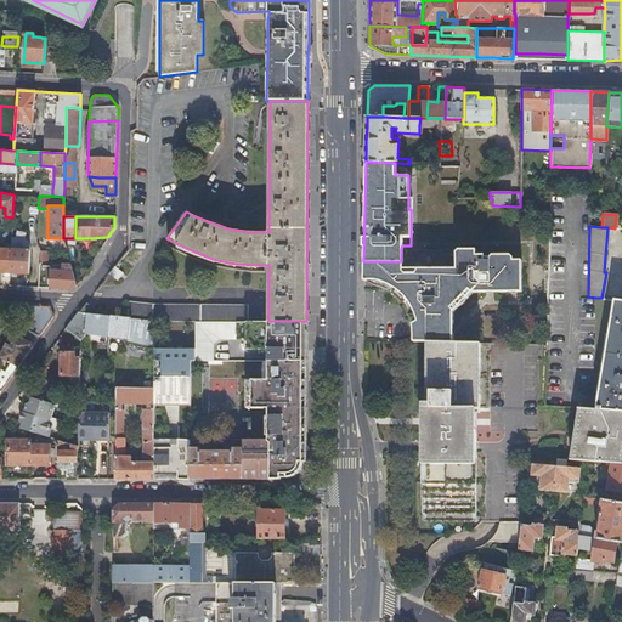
[(12,241),(11,241),(10,241),(11,237),(6,237),(5,249),(0,248),(0,271),(10,272),(12,241)]
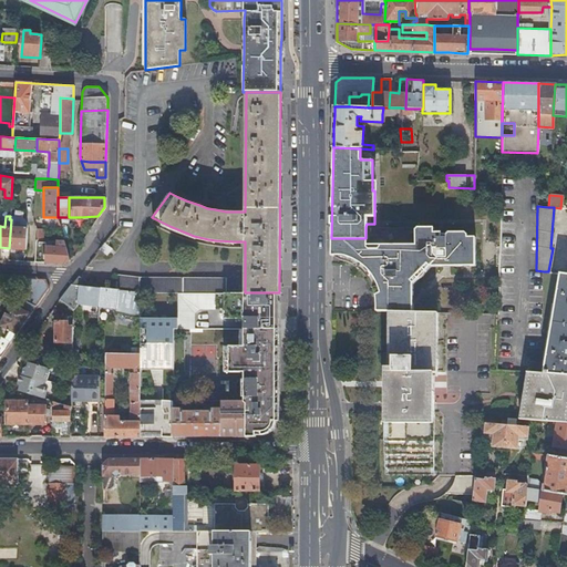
[(10,219),(11,219),(9,248),(26,249),(27,228),(27,227),(27,222),(26,219),(23,217),(20,216),(10,216),(10,218),(10,219)]
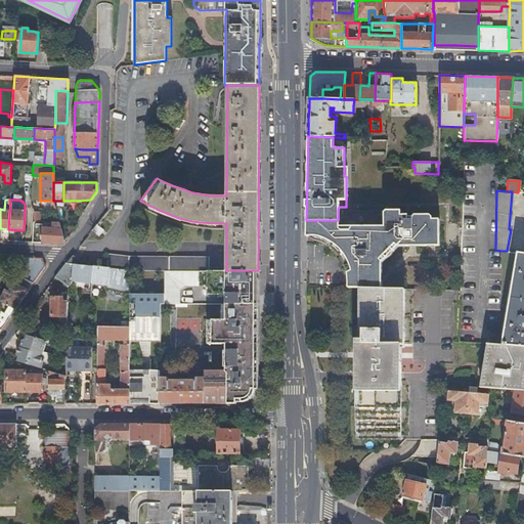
[(74,201),(63,201),(75,223),(76,222),(82,213),(75,204),(74,201)]
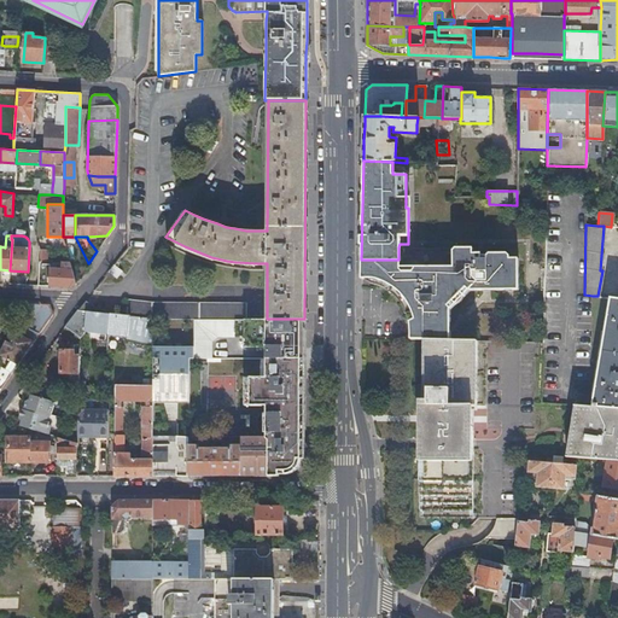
[(449,248),(398,248),(398,260),(361,260),(360,278),(369,278),(374,278),(378,279),(384,281),(389,283),(392,286),(398,290),(402,293),(406,297),(408,303),(410,307),(413,313),(414,316),(410,320),(410,322),(410,326),(412,331),(410,338),(417,339),(424,339),(429,339),(450,339),(452,309),(470,290),(519,291),(519,260),(509,258),(509,256),(508,254),(489,254),(487,256),(482,256),(482,254),(473,254),(473,248),(453,248),(449,251),(449,248)]
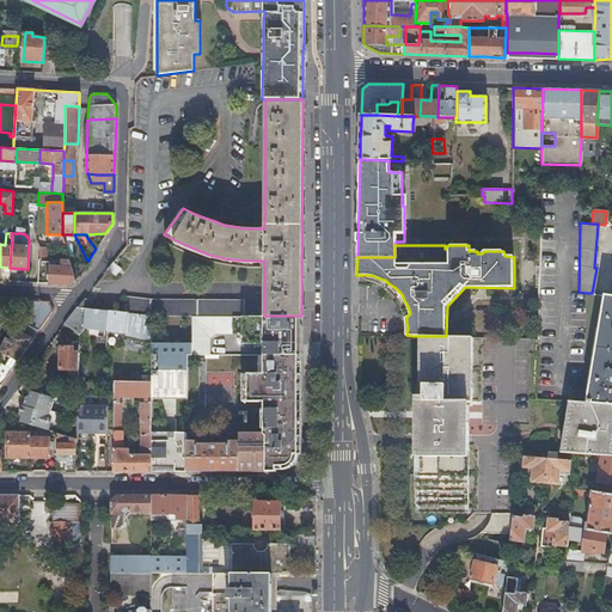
[(68,285),(74,281),(69,261),(62,261),(61,267),(50,265),(50,262),(38,261),(37,282),(68,285)]
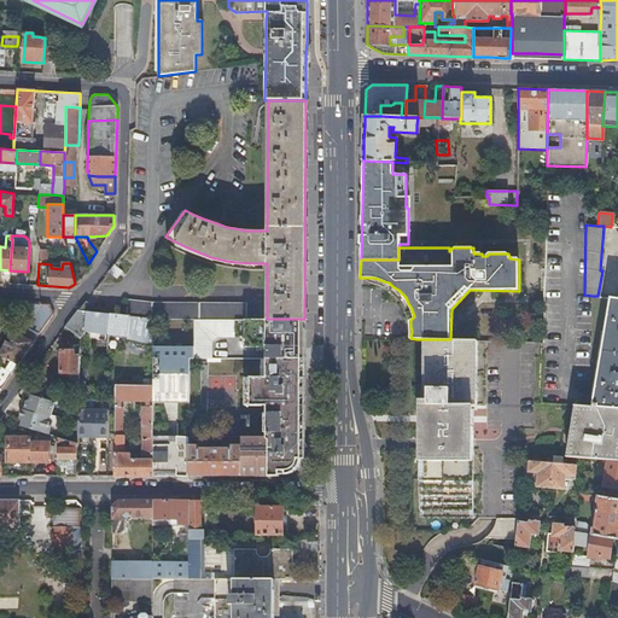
[(193,319),(246,319),(246,302),(155,301),(127,297),(126,315),(129,315),(139,316),(152,318),(152,319),(193,319)]
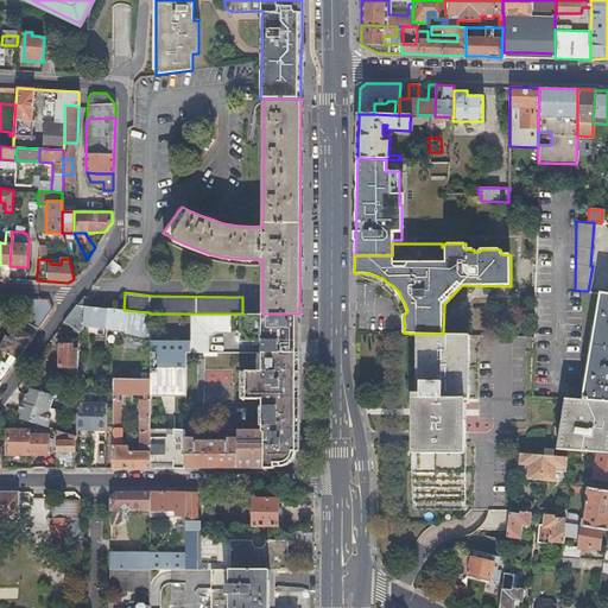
[(607,293),(599,292),(582,399),(607,400),(607,293)]
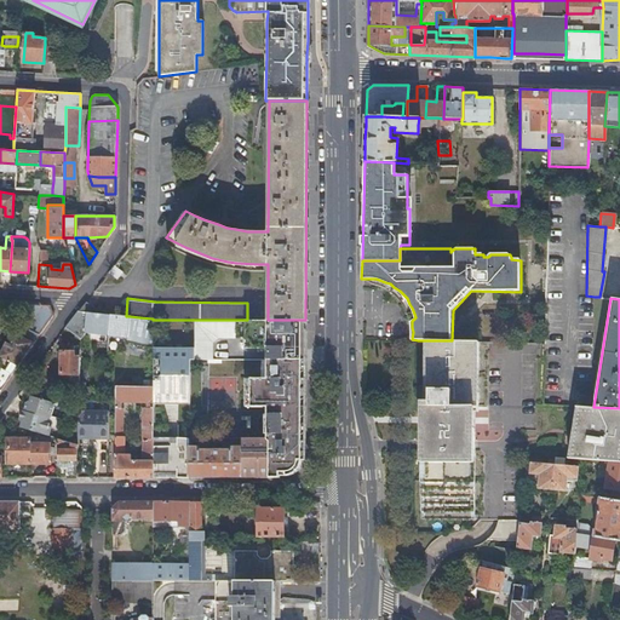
[(86,311),(98,313),(98,309),(86,300),(78,310),(86,311)]
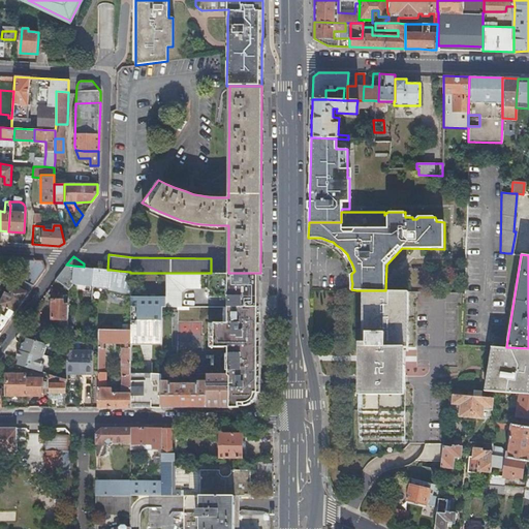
[(41,259),(8,257),(8,266),(30,267),(20,288),(8,282),(0,299),(0,304),(14,311),(44,268),(41,259)]
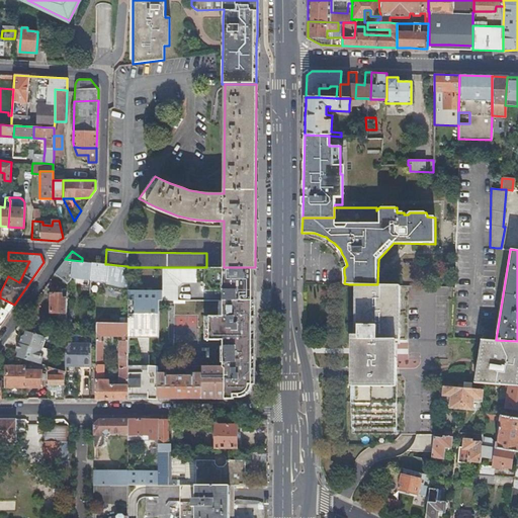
[(71,277),(90,279),(91,262),(82,261),(72,260),(65,259),(54,273),(67,283),(70,278),(71,277)]
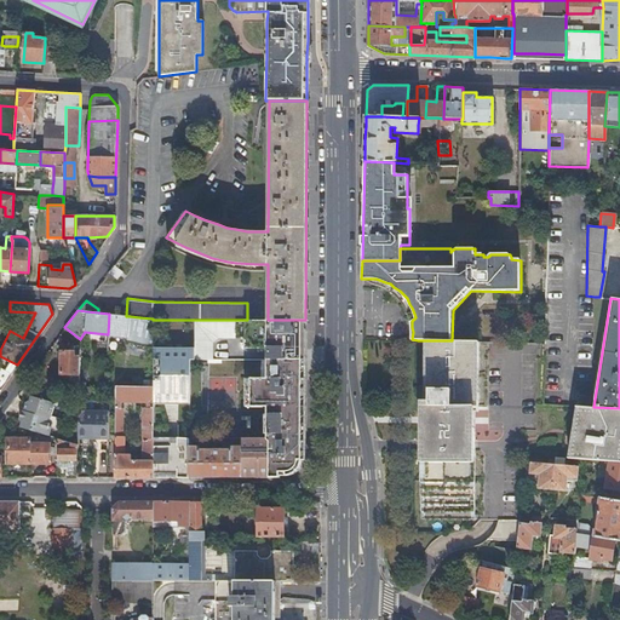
[(126,338),(153,343),(153,337),(153,320),(153,319),(139,317),(130,316),(126,316),(109,314),(108,334),(127,337),(126,338)]
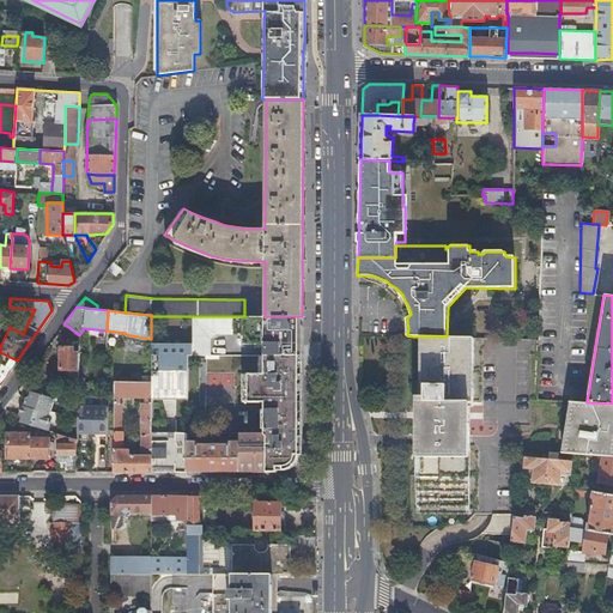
[(192,344),(192,354),(210,354),(210,338),(216,333),(243,333),(243,344),(265,344),(265,354),(302,354),(302,316),(265,316),(244,316),(192,316),(192,344)]
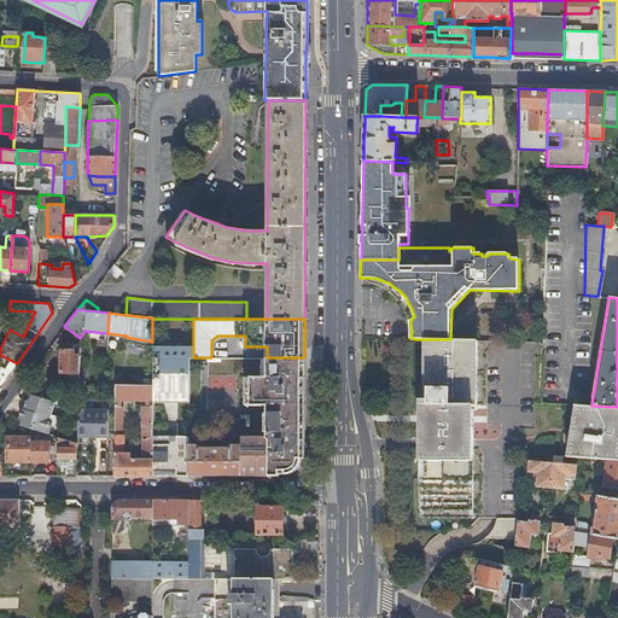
[(424,339),(423,402),(473,402),(477,402),(477,339),(450,339),(429,339),(424,339)]
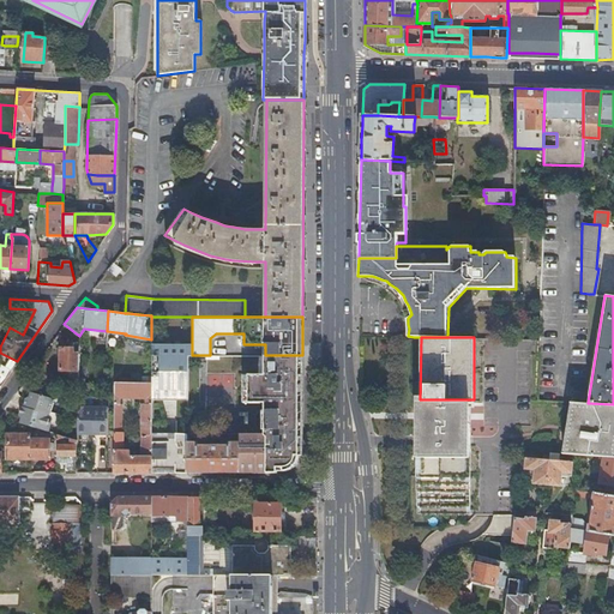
[(192,344),(151,344),(151,381),(151,384),(151,397),(187,398),(187,384),(187,383),(187,355),(192,355),(192,344)]
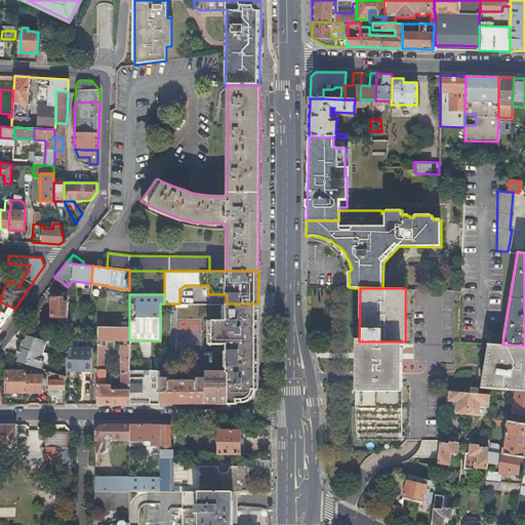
[(67,322),(68,297),(52,297),(51,316),(58,316),(58,322),(67,322)]
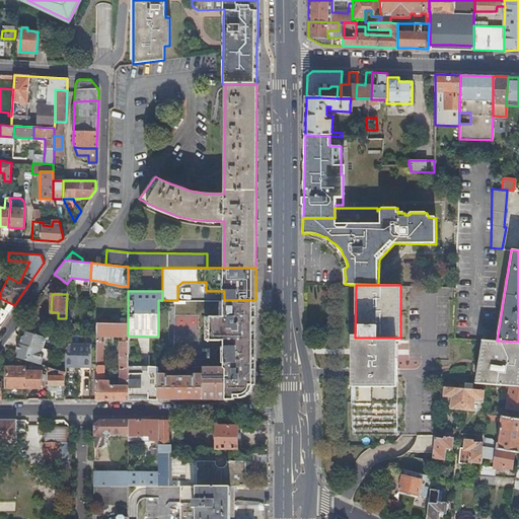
[(0,324),(0,325),(6,316),(14,305),(0,298),(0,324)]
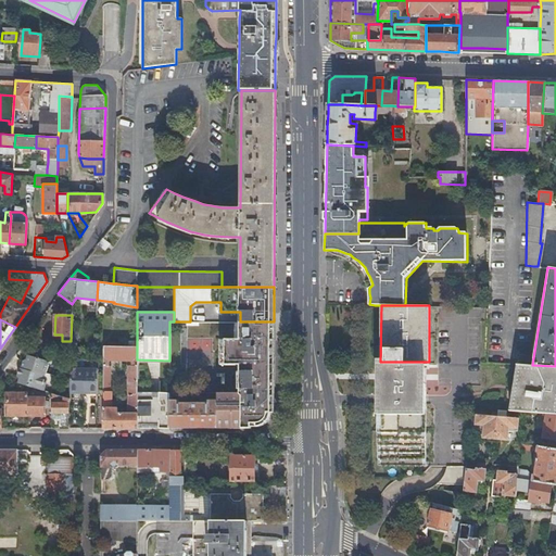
[(256,426),(262,425),(264,424),(267,421),(268,419),(269,418),(269,415),(269,411),(274,411),(274,404),(274,321),(240,321),(240,340),(219,340),(219,364),(240,364),(240,377),(231,376),(231,390),(239,390),(239,393),(217,392),(217,400),(217,427),(250,427),(250,426),(256,426)]
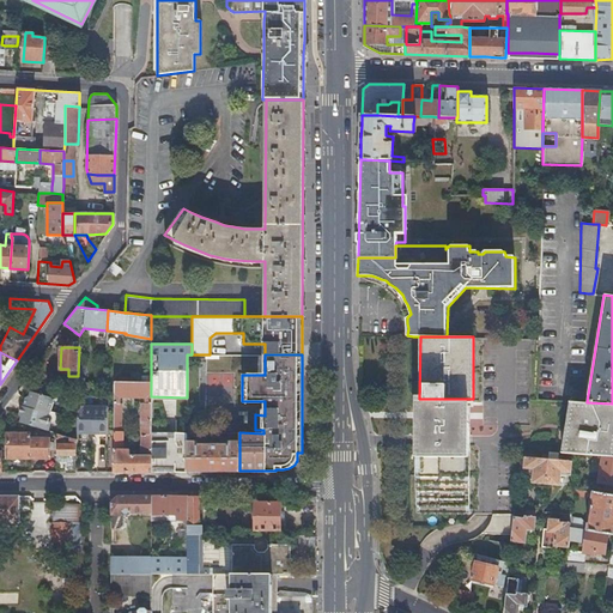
[(151,383),(151,381),(114,381),(111,471),(151,472),(151,461),(151,447),(151,435),(151,396),(151,383)]
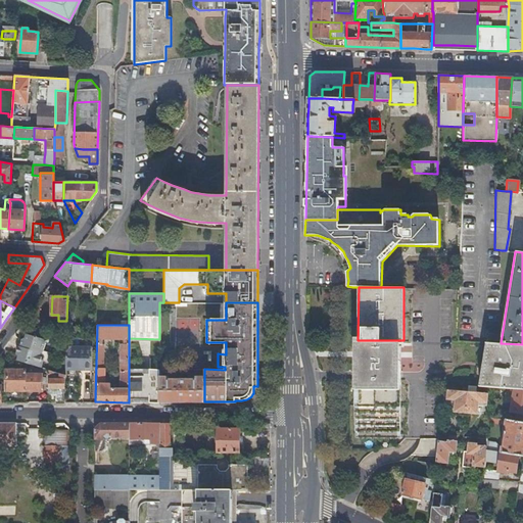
[(17,361),(20,362),(27,363),(42,368),(44,361),(38,359),(40,352),(41,352),(44,351),(46,342),(45,339),(27,334),(26,338),(22,339),(20,346),(19,346),(16,353),(18,357),(17,361)]
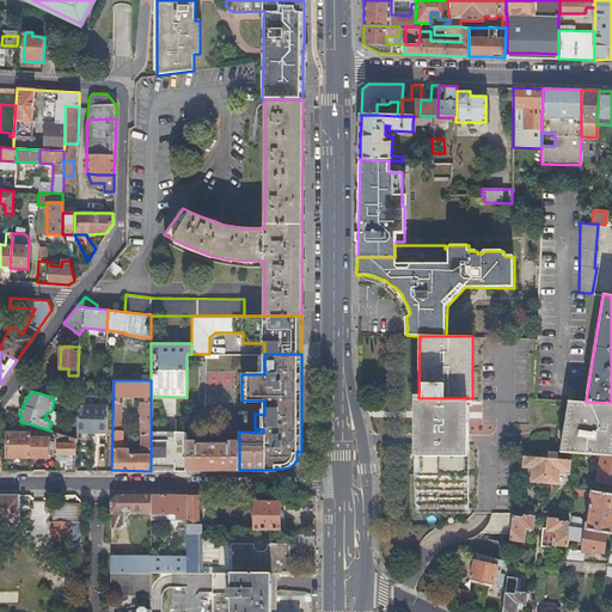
[(469,440),(469,398),(418,398),(415,398),(415,411),(415,418),(415,434),(415,440),(415,510),(421,510),(463,510),(469,510),(469,440)]
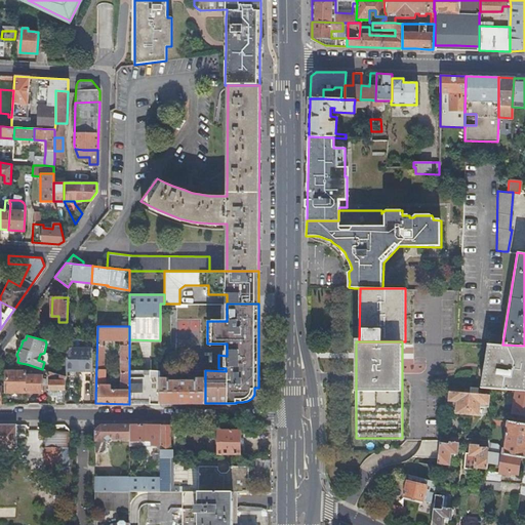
[(480,387),(493,388),(515,390),(524,390),(524,346),(502,345),(499,345),(486,344),(480,387)]
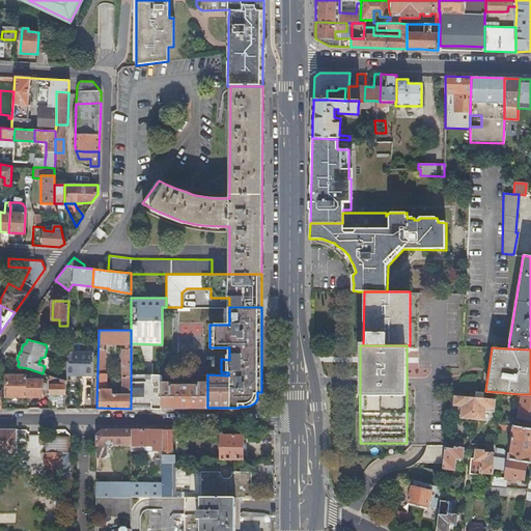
[(93,375),(93,352),(67,352),(66,374),(93,375)]
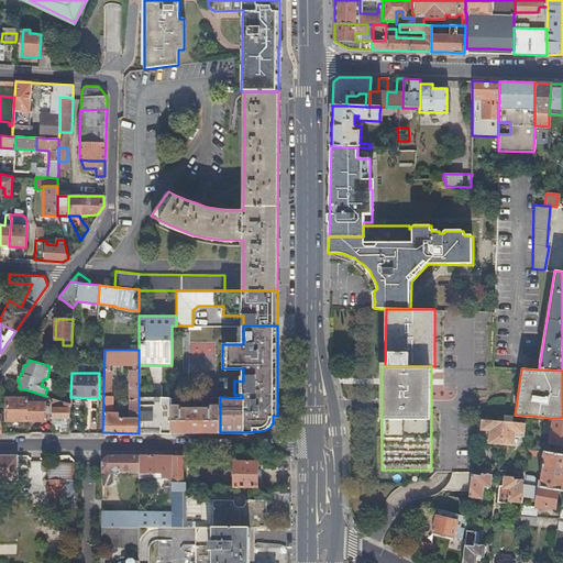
[(6,420),(29,420),(29,401),(29,390),(22,389),(26,397),(6,397),(6,420)]
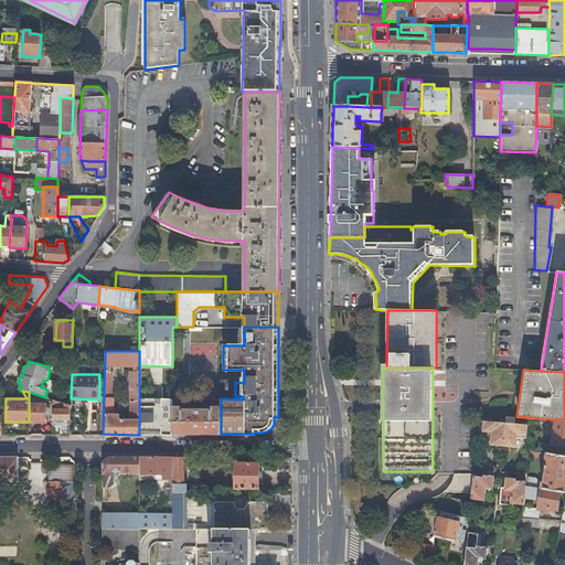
[(51,418),(71,418),(71,407),(71,404),(67,403),(67,406),(64,406),(64,409),(56,408),(56,406),(57,406),(59,401),(52,398),(51,418)]
